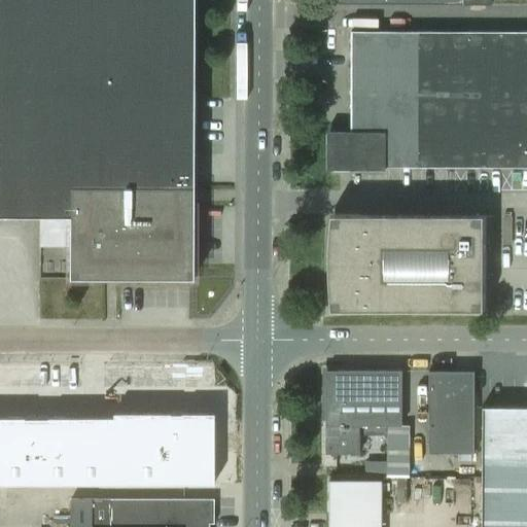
[(0,0),(0,216),(70,216),(70,278),(194,279),(195,0),(0,0)]
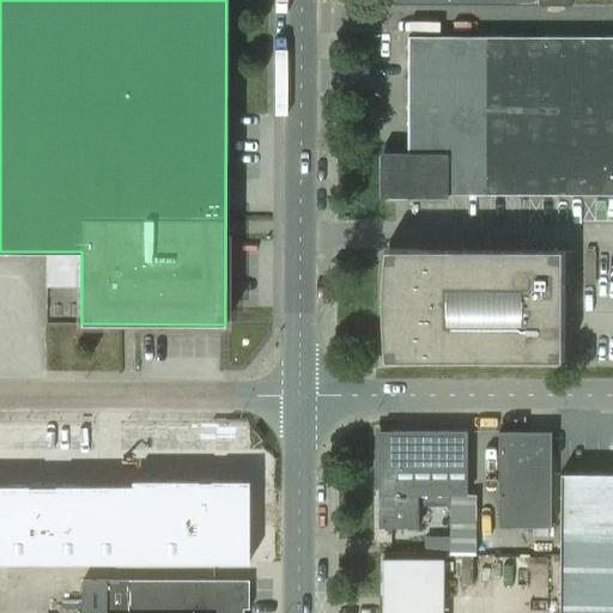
[(384,153),(383,196),(448,196),(448,194),(509,194),(612,194),(612,37),(407,37),(407,153),(384,153)]
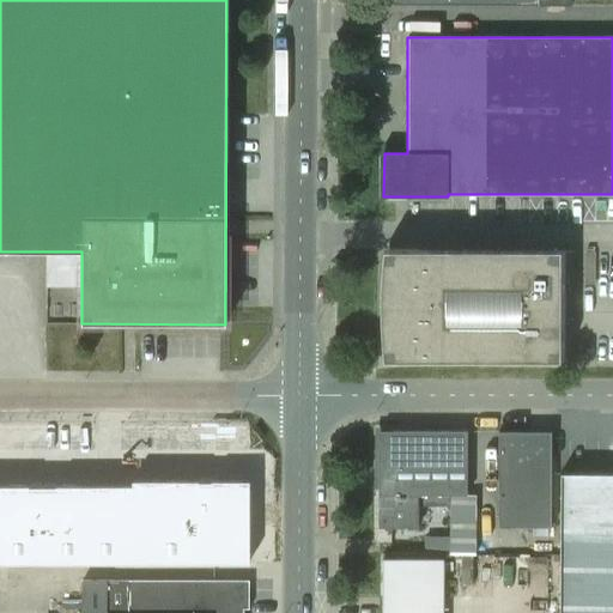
[(564,250),(388,249),(383,249),(382,263),(381,278),(380,297),(380,314),(381,332),(383,359),(564,359),(564,358),(572,358),(572,320),(564,320),(564,287),(572,287),(572,252),(564,252),(564,250)]
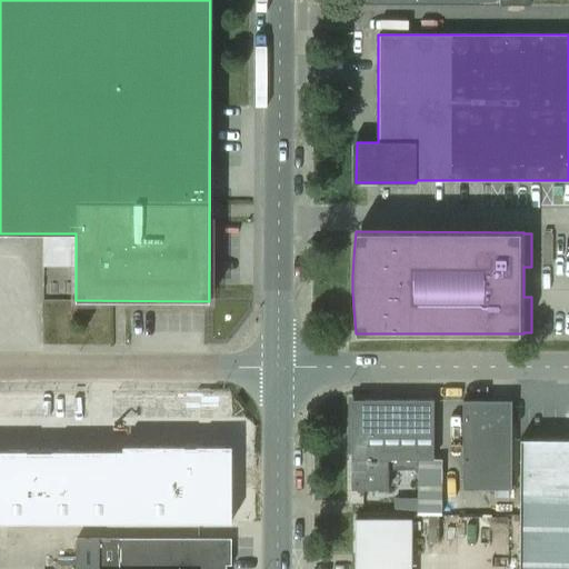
[(351,450),(351,489),(363,489),(387,489),(387,470),(418,470),(418,500),(418,515),(441,515),(441,459),(432,459),(432,400),(370,400),(351,400),(351,442),(351,450)]
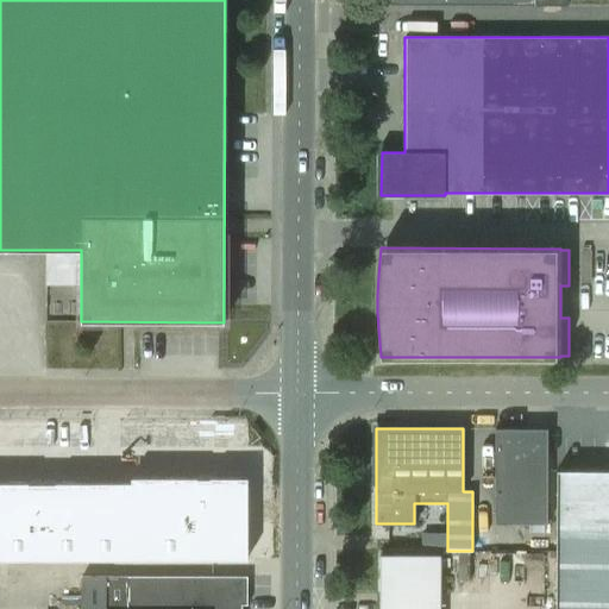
[(495,428),(495,491),(495,523),(547,523),(547,428),(495,428)]
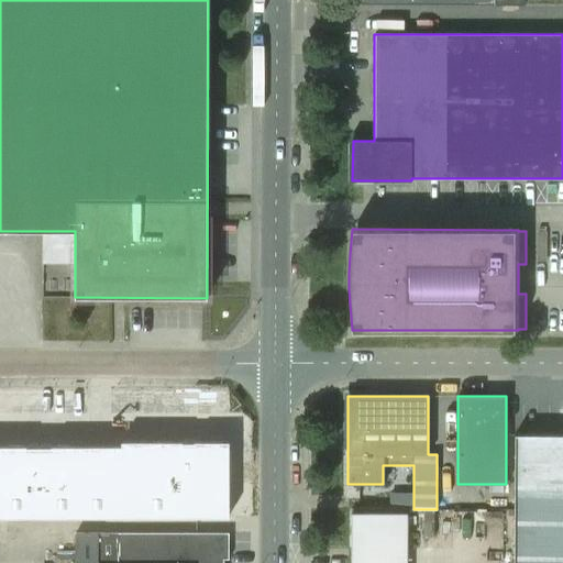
[(512,562),(562,562),(562,435),(514,435),(512,562)]
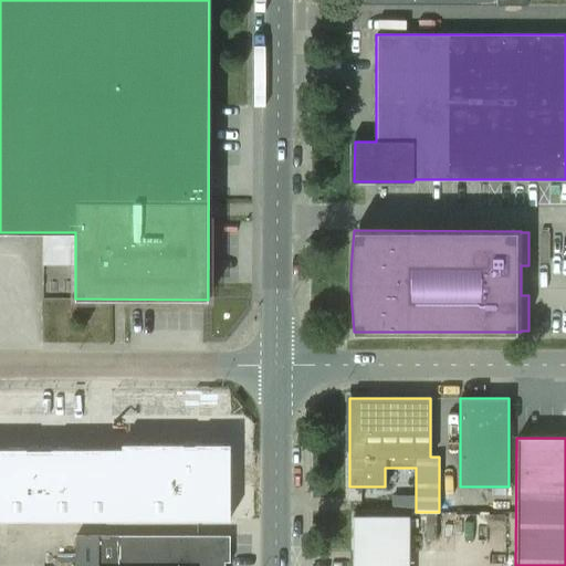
[(0,446),(0,517),(38,519),(124,519),(233,519),(233,442),(124,442),(55,442),(55,447),(38,447),(0,446)]
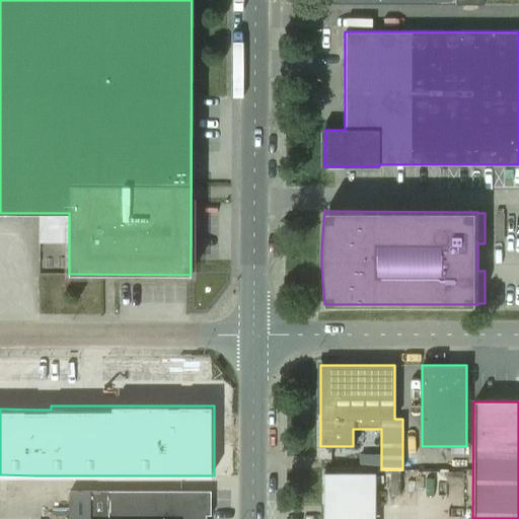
[(373,518),(374,491),(374,475),(374,473),(323,472),(322,518),(373,518)]
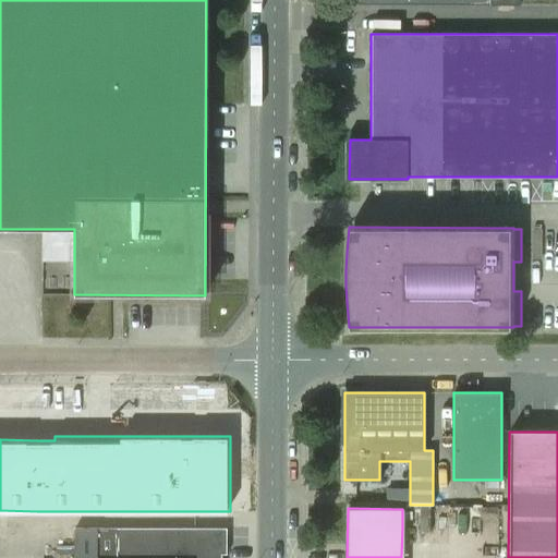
[(412,511),(402,511),(402,528),(412,528),(412,511)]
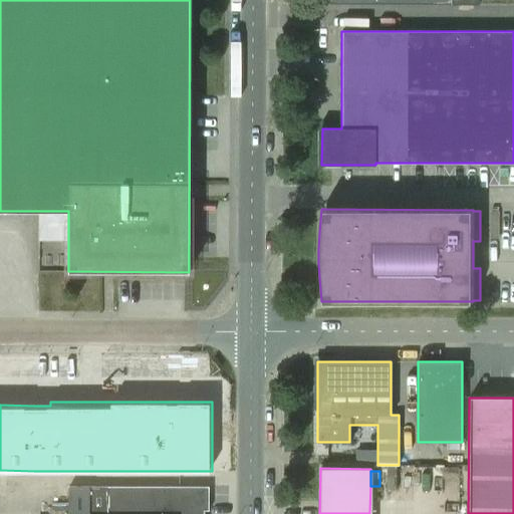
[(209,510),(209,498),(209,486),(107,486),(106,513),(203,513),(204,510),(209,510)]
